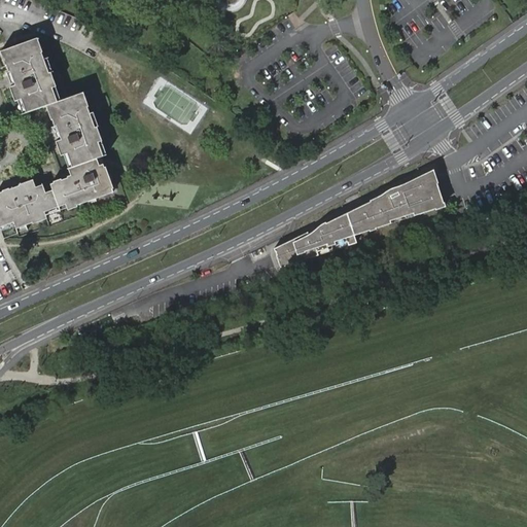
[(51,77),(46,63),(39,43),(2,57),(6,69),(7,68),(9,74),(11,73),(16,86),(13,88),(18,102),(22,101),(27,114),(44,108),(53,128),(55,127),(60,140),(57,141),(54,142),(59,154),(62,153),(66,151),(71,166),(96,156),(104,153),(101,143),(105,142),(102,133),(100,134),(99,130),(97,131),(92,117),(95,116),(93,109),(94,109),(90,96),(66,104),(62,105),(57,93),(61,91),(57,79),(56,80),(55,76),(51,77)]
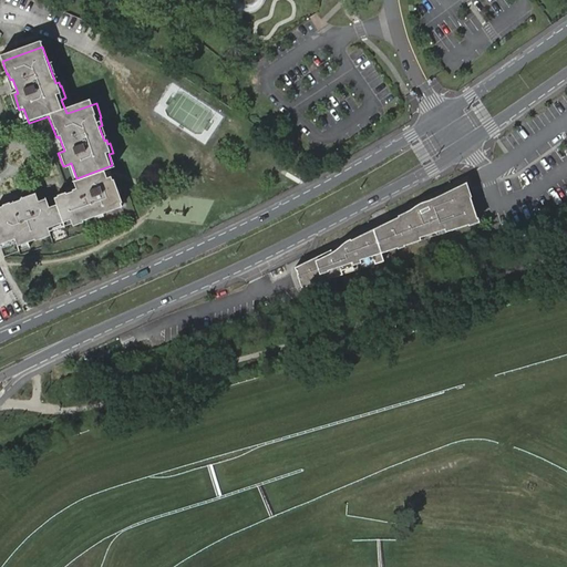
[(54,66),(50,68),(55,83),(59,82),(60,82),(54,66)]
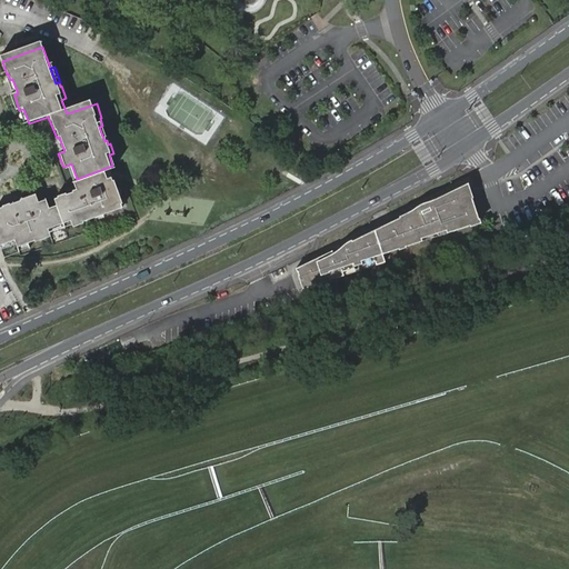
[(71,112),(66,98),(61,100),(67,113),(71,112)]
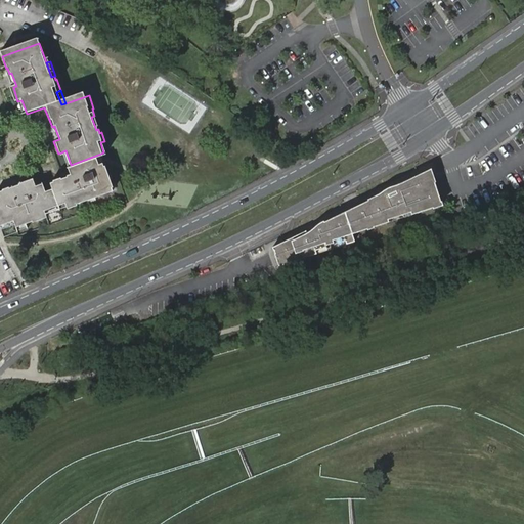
[(23,115),(27,114),(22,100),(17,101),(23,115)]
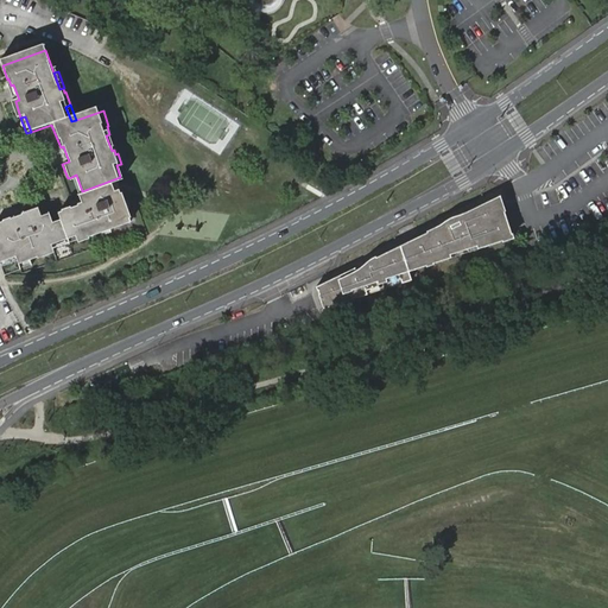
[(111,134),(109,134),(106,135),(112,151),(114,150),(116,150),(111,134)]
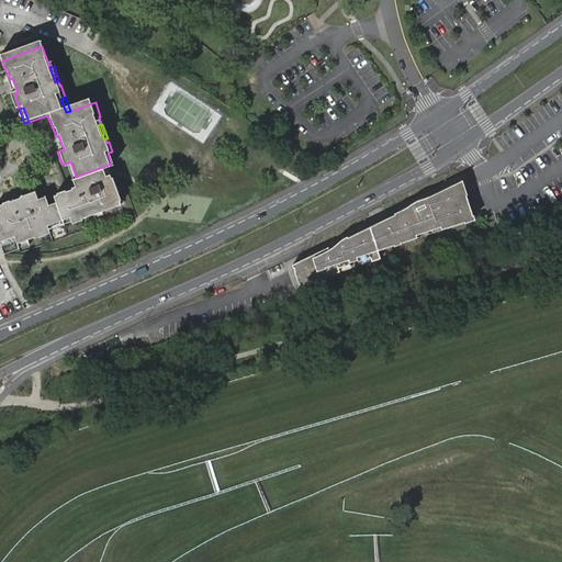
[(54,137),(60,150),(64,149),(58,135),(56,136),(54,137)]
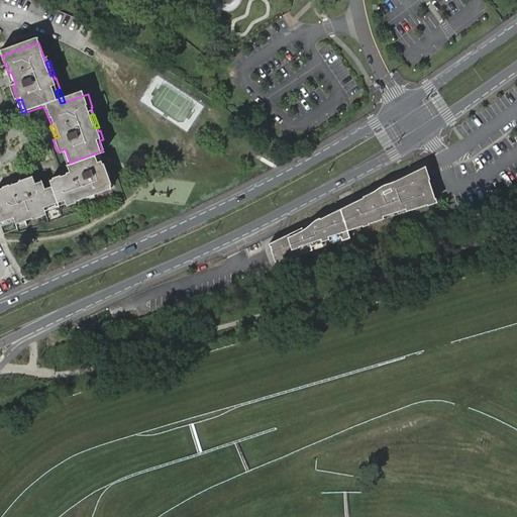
[(66,164),(70,163),(65,148),(61,150),(66,164)]
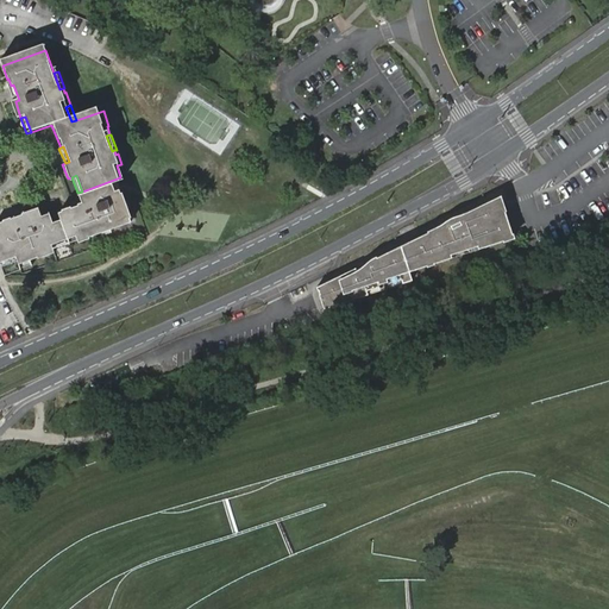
[(113,188),(111,181),(82,192),(77,193),(80,199),(113,188)]
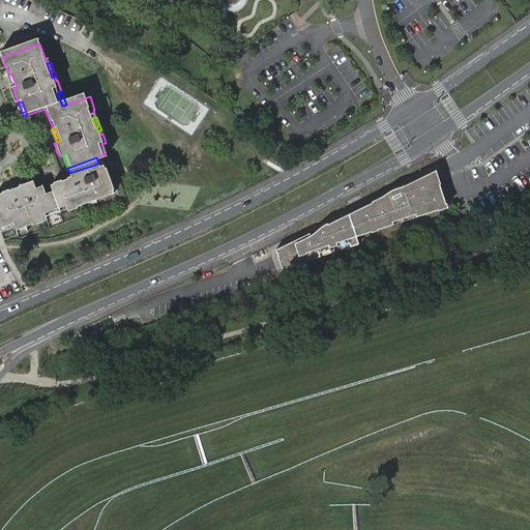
[(102,162),(98,164),(69,173),(65,175),(66,177),(61,179),(53,182),(50,184),(52,189),(42,193),(39,185),(33,187),(30,181),(18,186),(18,187),(6,193),(9,202),(4,205),(0,196),(0,195),(0,228),(11,224),(13,228),(16,233),(26,229),(25,228),(33,225),(34,227),(47,222),(45,216),(43,213),(64,205),(66,209),(66,210),(78,206),(78,204),(113,190),(112,186),(114,186),(105,164),(104,165),(102,162)]
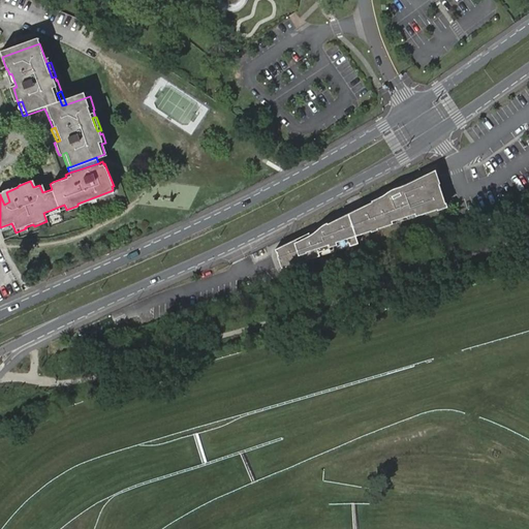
[(304,234),(275,248),(281,268),(302,260),(301,257),(310,254),(311,257),(319,254),(318,251),(329,248),(331,251),(339,248),(338,245),(348,241),(349,245),(358,242),(355,235),(371,229),(369,226),(376,224),(377,227),(393,223),(392,219),(399,217),(400,220),(408,218),(407,214),(414,212),(415,215),(437,208),(435,205),(444,201),(433,170),(414,180),(415,183),(370,206),(369,203),(330,221),(331,224),(305,238),(304,234)]
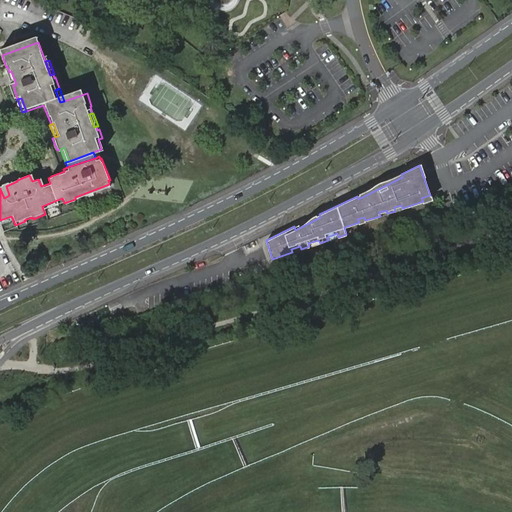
[(401,174),(357,196),(358,199),(402,177),(401,174)]
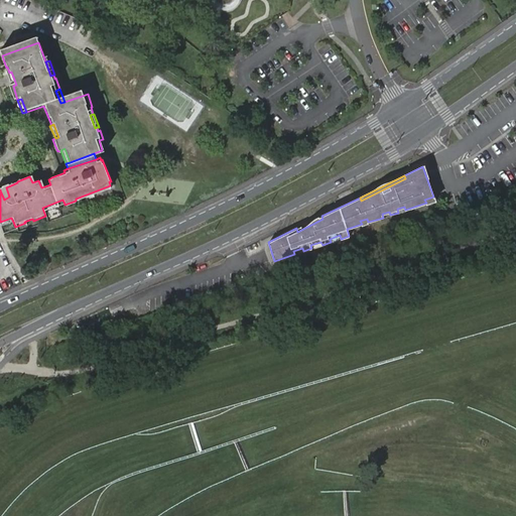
[(0,187),(0,189),(0,190),(4,200),(9,197),(6,187),(5,186),(0,187)]
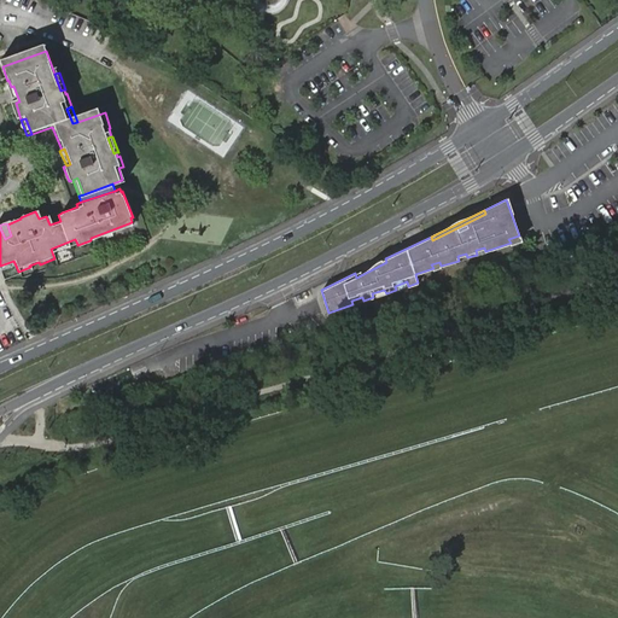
[(52,252),(77,244),(75,239),(51,249),(52,252)]
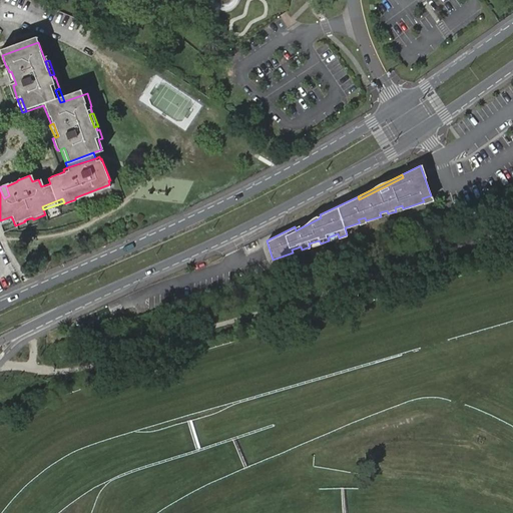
[(320,214),(295,226),(296,230),(321,217),(320,214)]
